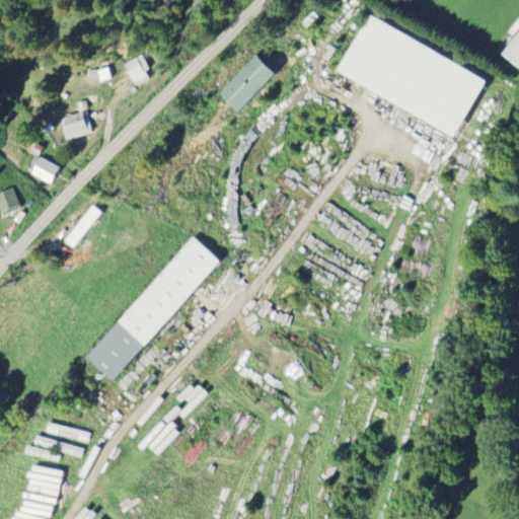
[(340,75),(459,136),(489,78),(369,17),(340,75)]
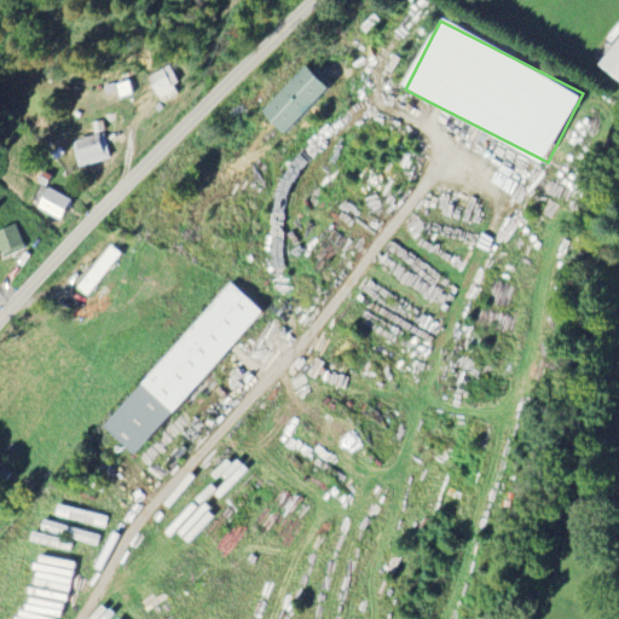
[(618,35),(600,69),(618,80),(618,35)]
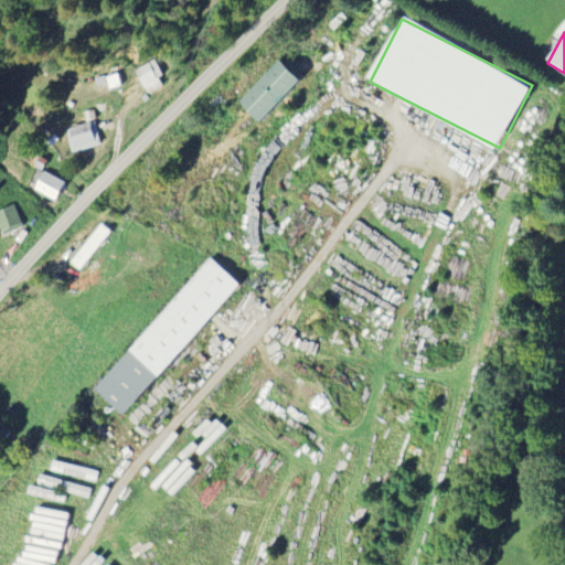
[(164,87),(161,78),(166,76),(158,60),(136,71),(148,95),(164,87)]
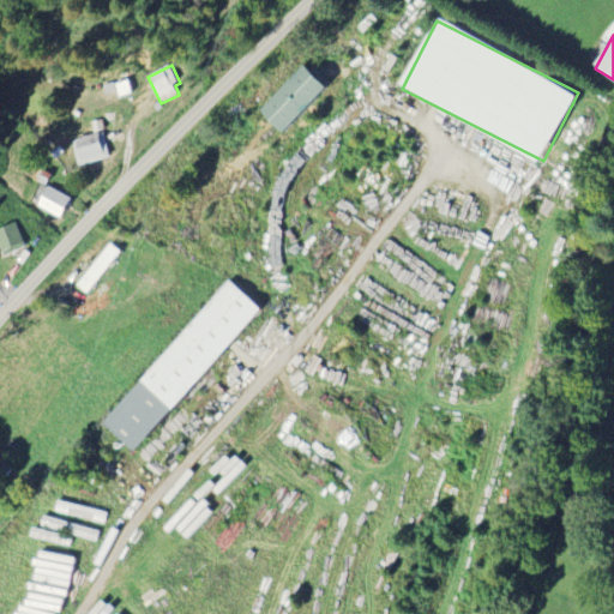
[(259,113),(283,134),(325,88),(302,66),(259,113)]
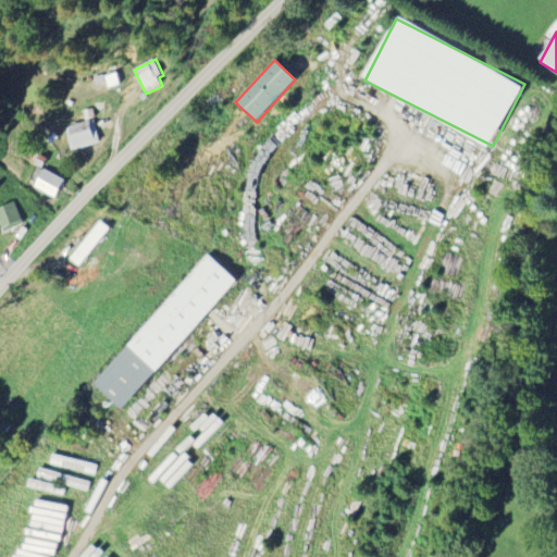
[(66,127),(73,150),(101,143),(95,120),(66,127)]
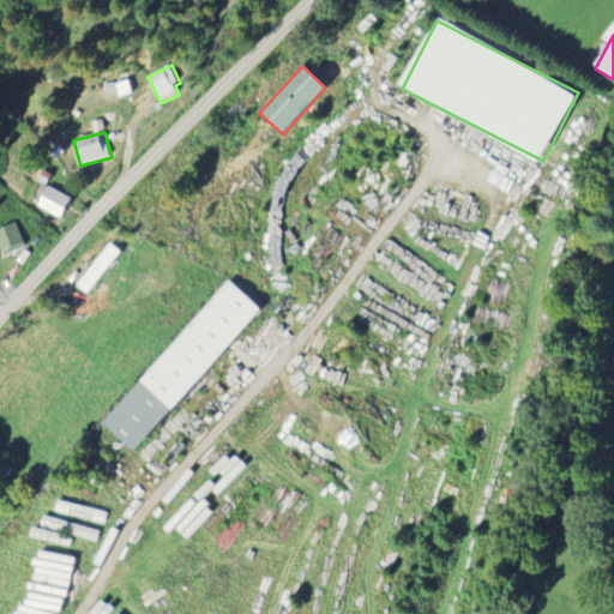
[(38,208),(64,218),(72,198),(47,186),(38,208)]
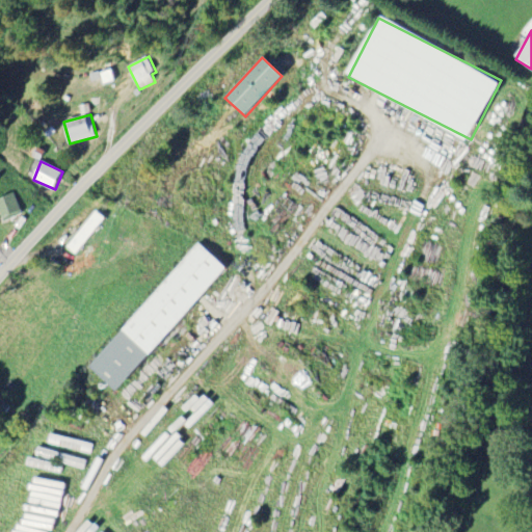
[(0,214),(3,222),(23,214),(14,193),(0,198),(0,214)]
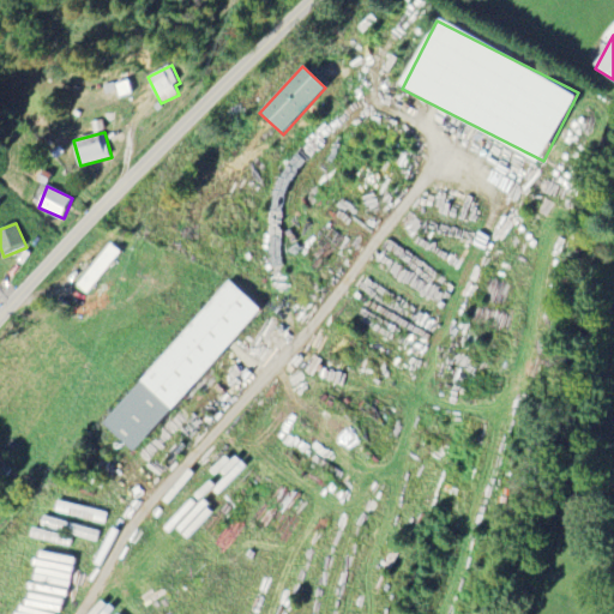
[(86,295),(121,252),(110,244),(76,286),(86,295)]
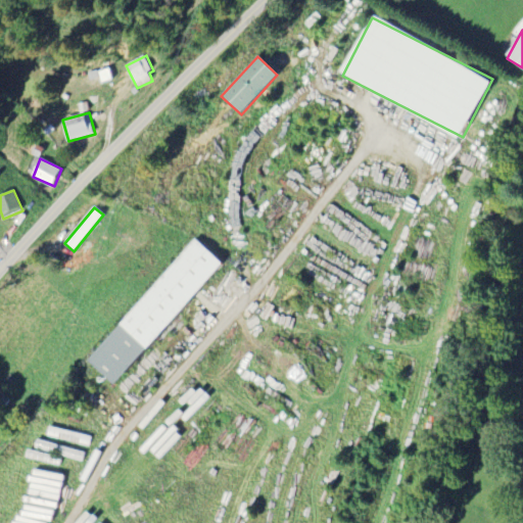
[(86,363),(113,386),(222,264),(194,239),(86,363)]
